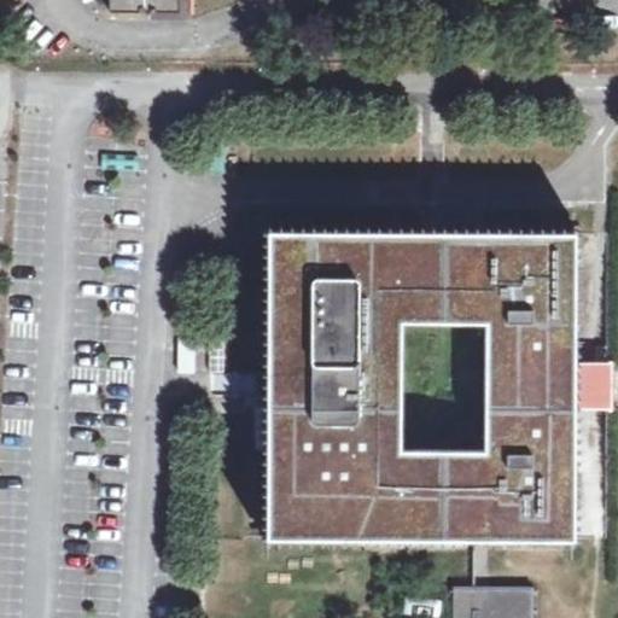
[(109,0),(110,12),(180,11),(178,0),(109,0)]
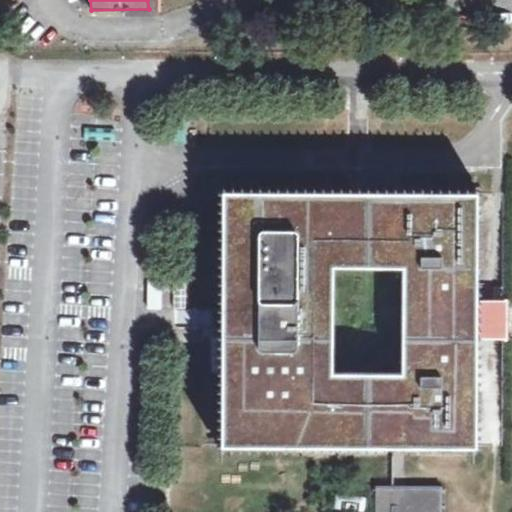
[(475,300),(476,193),(221,191),(220,445),(475,446),(475,338),(475,300)]
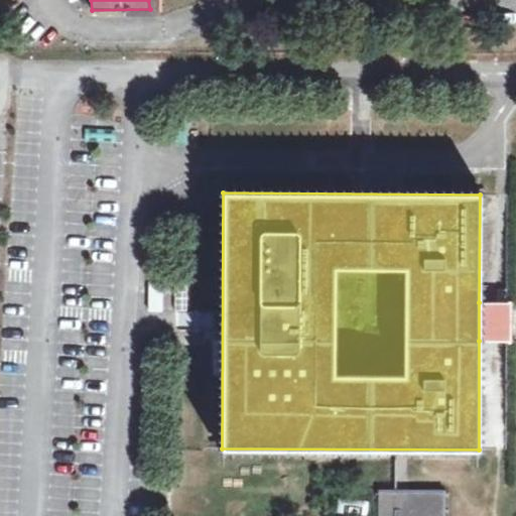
[(479,302),(479,341),(512,342),(512,319),(512,302),(479,302)]
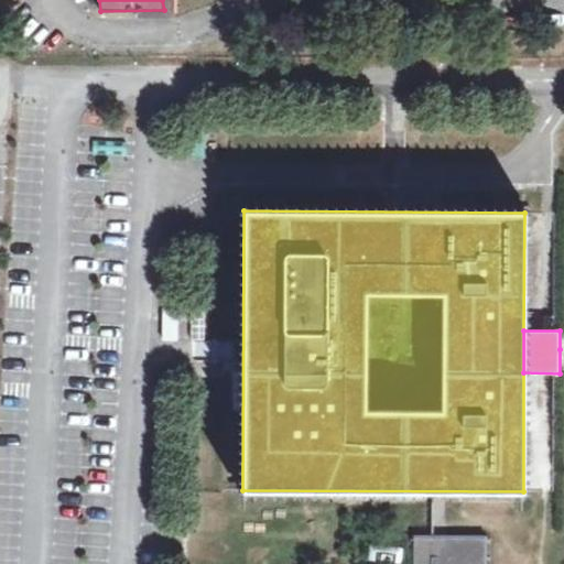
[(413,539),(412,563),(481,563),(483,539),(444,540),(444,544),(432,543),(431,539),(413,539)]
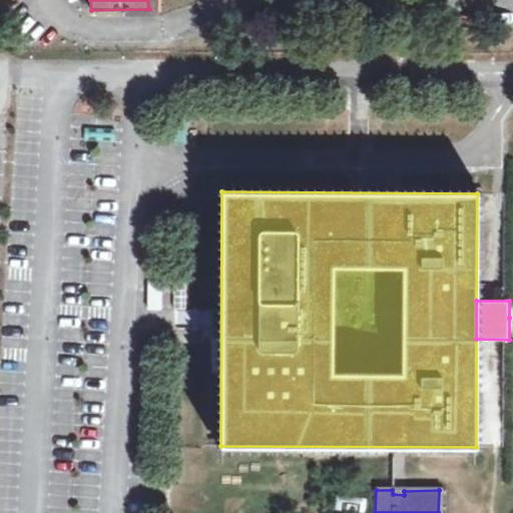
[(337,494),(335,510),(363,512),(364,512),(367,497),(337,494)]
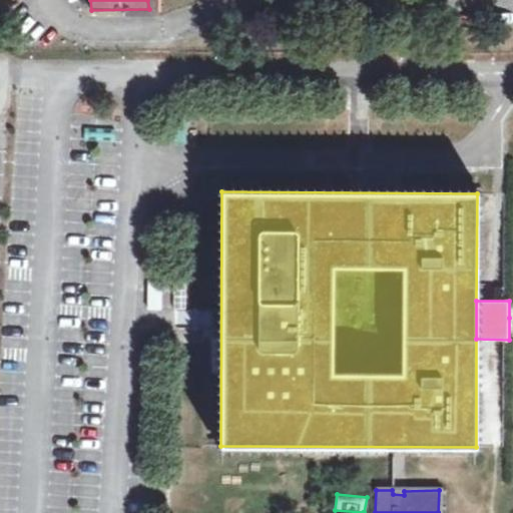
All buildings are outlined.
